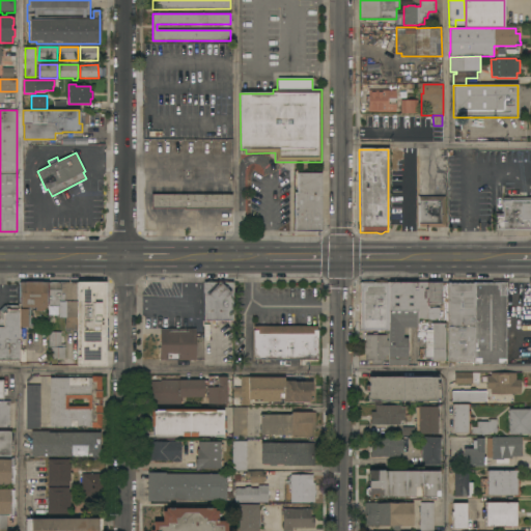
[(322,232),(295,232),(295,193),(297,193),(297,173),(322,173),(322,232)]
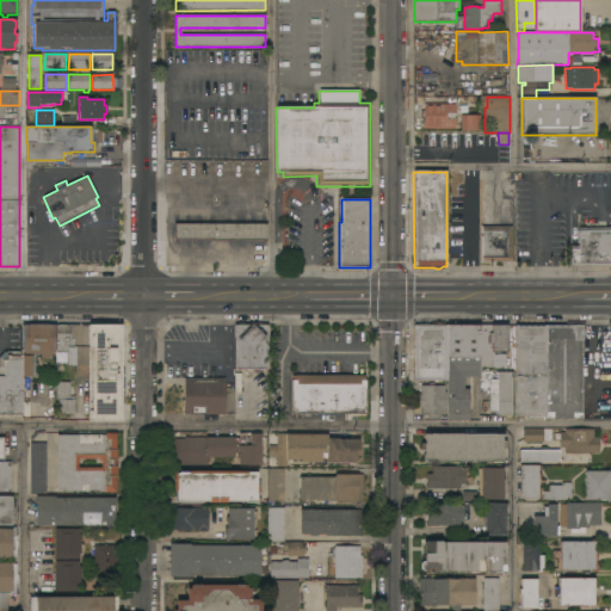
[(230,241),(211,241),(211,240),(174,240),(174,224),(214,224),(214,223),(227,223),(227,224),(267,224),(267,241),(230,241)]
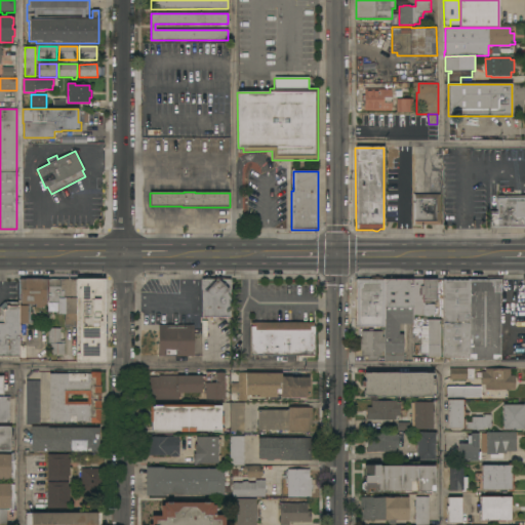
[(440,226),(413,226),(413,195),(439,195),(440,226)]
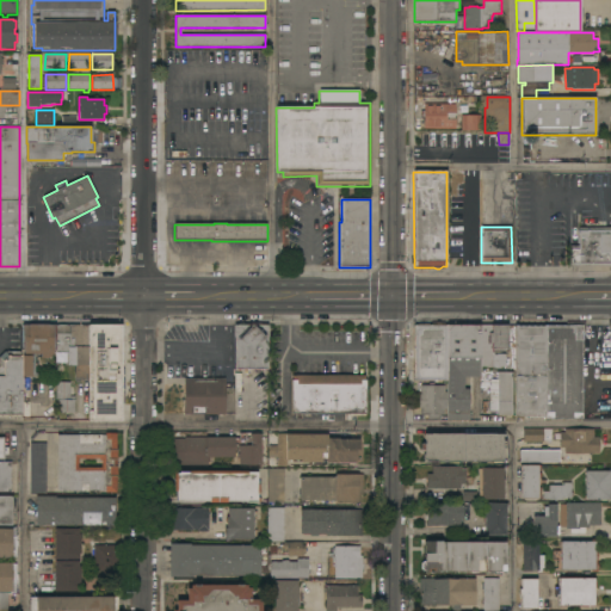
[(610,266),(578,266),(578,246),(578,228),(610,228),(610,266)]
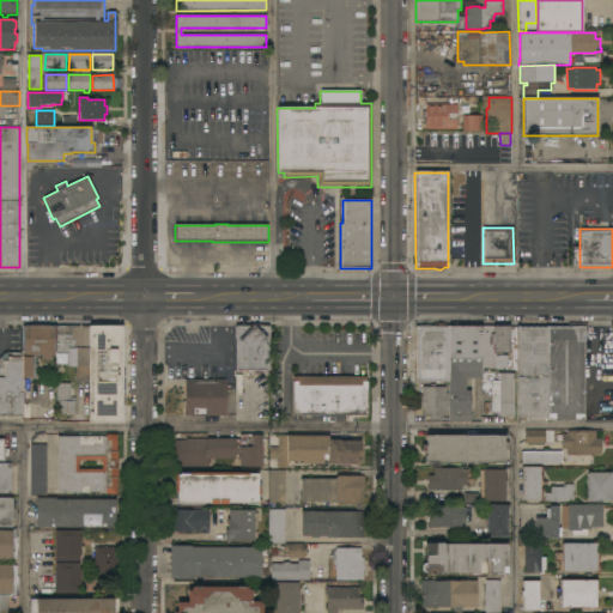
[(580,267),(569,267),(569,247),(580,247),(580,267)]
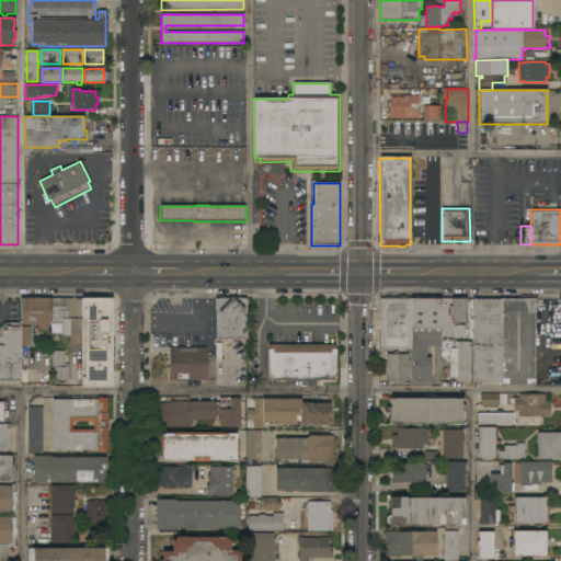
[(245,340),(226,340),(226,341),(218,341),(218,340),(216,340),(216,310),(215,310),(215,299),(218,299),(221,296),(225,299),(245,299),(245,340)]
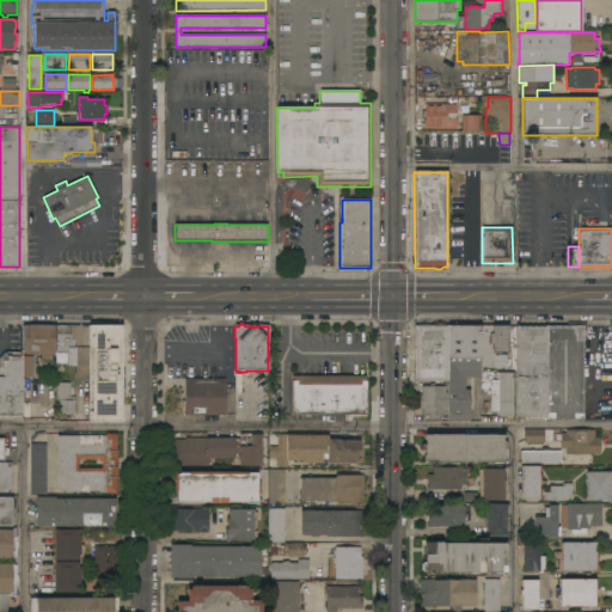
[(447,381),(415,381),(415,354),(412,354),(412,328),(415,328),(415,325),(416,325),(416,324),(429,324),(429,326),(447,326),(447,381)]
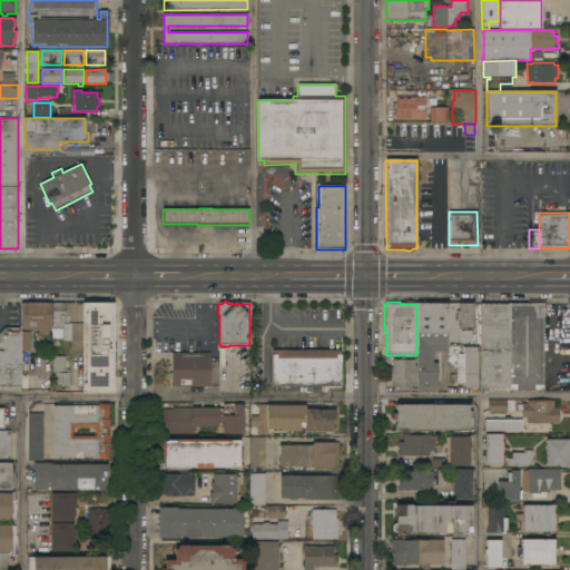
[(20,303),(46,303),(46,304),(51,303),(51,305),(51,327),(50,327),(50,331),(48,331),(48,334),(38,334),(38,331),(32,331),(32,352),(21,352),(20,327),(20,303)]
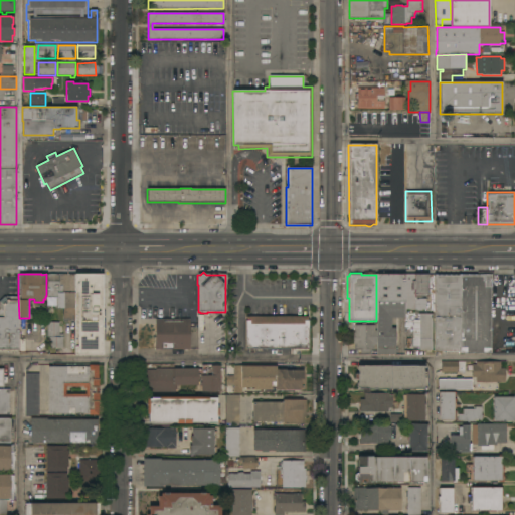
[(74,274),(102,274),(103,355),(74,355),(74,322),(74,275),(74,274)]
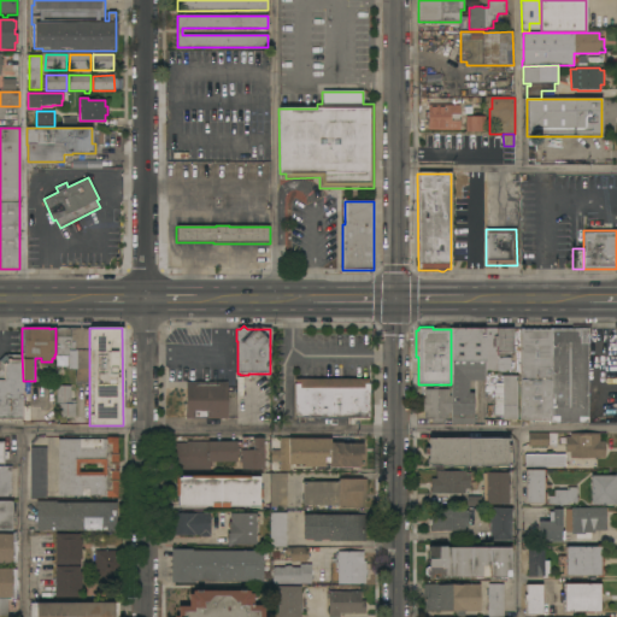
[(485,328),(485,330),(485,371),(485,381),(469,381),(469,393),(474,393),(474,425),(451,425),(451,413),(451,395),(451,385),(451,329),(485,328)]
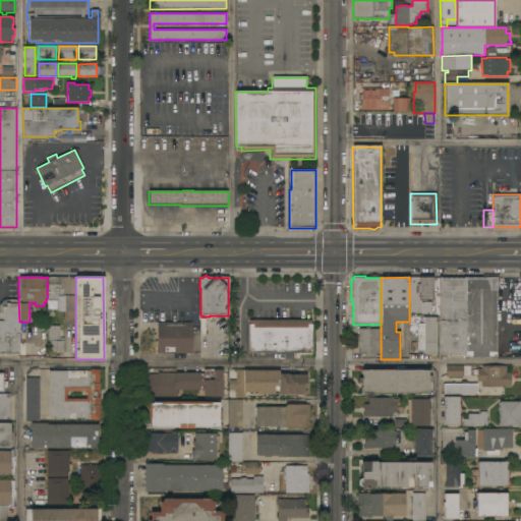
[(418,279),(418,278),(432,277),(432,300),(425,300),(425,302),(430,302),(430,312),(409,313),(409,279),(418,279)]
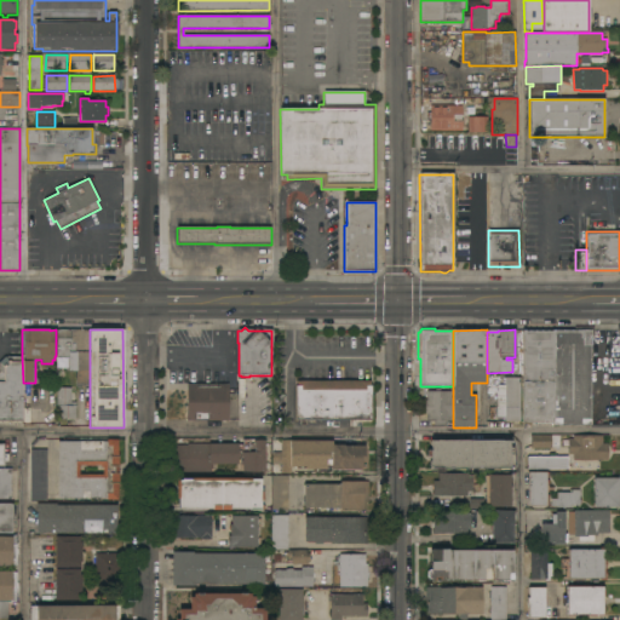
[(90,331),(90,388),(76,388),(76,371),(65,371),(65,368),(57,368),(56,356),(56,332),(90,331)]
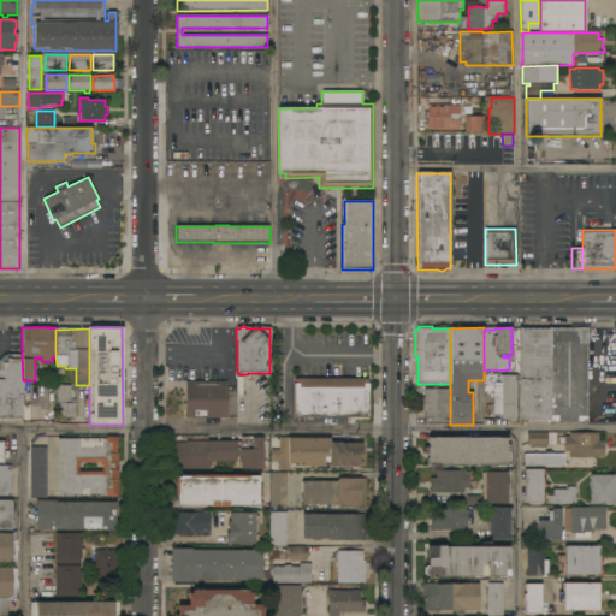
[(550,420),(519,420),(519,329),(550,329),(550,420)]
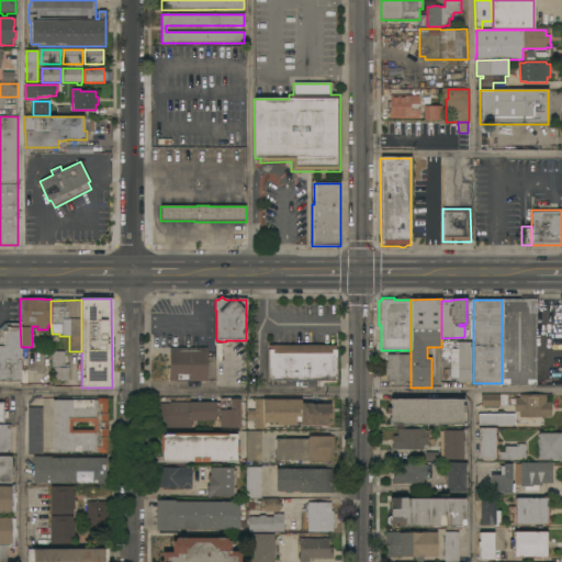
[(536,300),(536,385),(502,385),(502,383),(502,300),(536,300)]
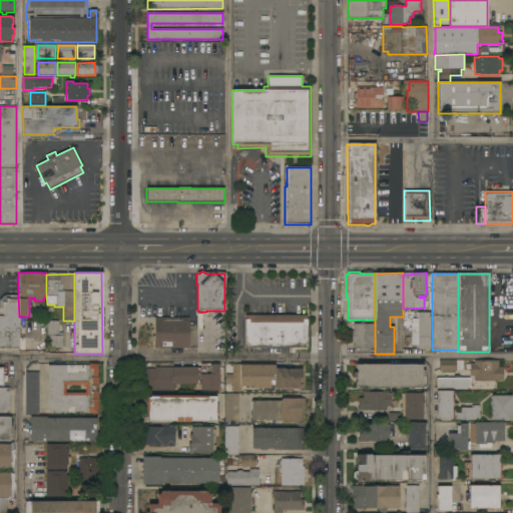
[(19,349),(0,349),(0,298),(3,295),(18,295),(19,317),(19,349)]
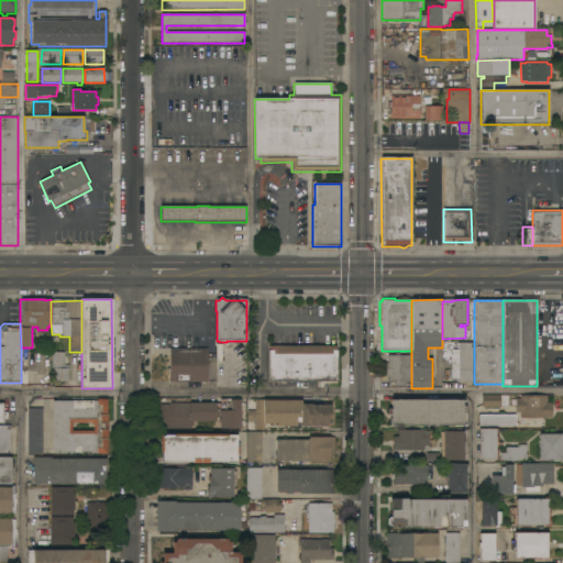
[(472,383),(459,383),(459,381),(451,381),(451,370),(451,350),(459,350),(459,343),(472,343),(472,383)]
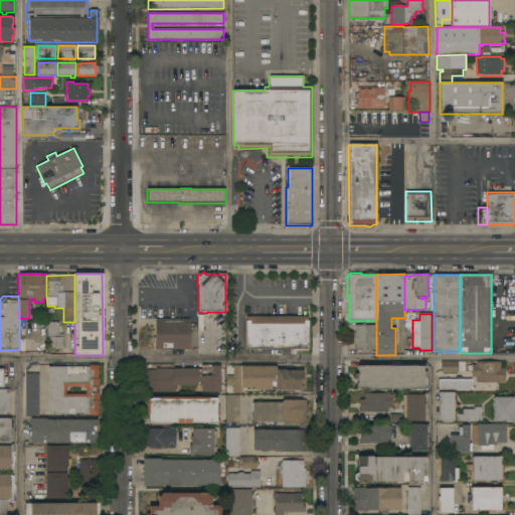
[(245,349),(245,320),(246,320),(246,317),(309,317),(309,349),(245,349)]
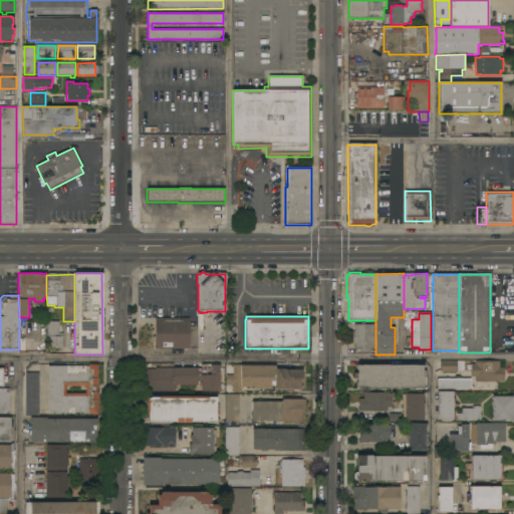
[(155,349),(155,318),(190,318),(190,349),(155,349)]
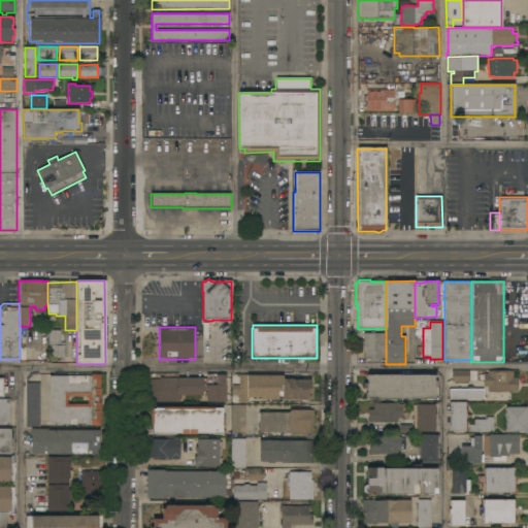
[(48,356),(48,348),(48,330),(61,330),(61,342),(65,342),(65,357),(48,356)]
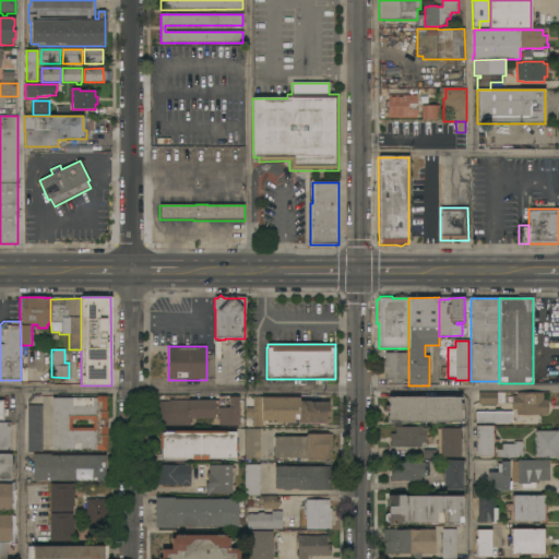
[(408,375),(406,375),(406,380),(403,380),(403,384),(391,384),(391,380),(384,380),(384,373),(383,373),(383,360),(384,360),(384,353),(392,353),(392,351),(396,351),(396,353),(406,353),(406,358),(408,358),(408,375)]
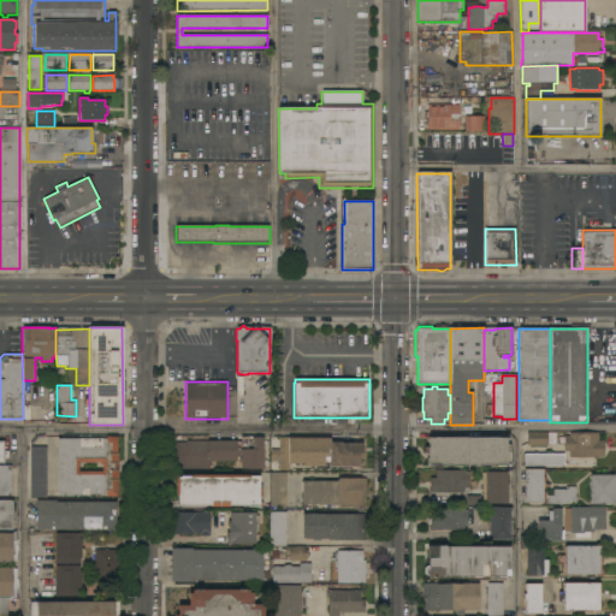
[(556,433),(556,445),(552,445),(552,448),(546,446),(527,446),(527,433),(556,433)]
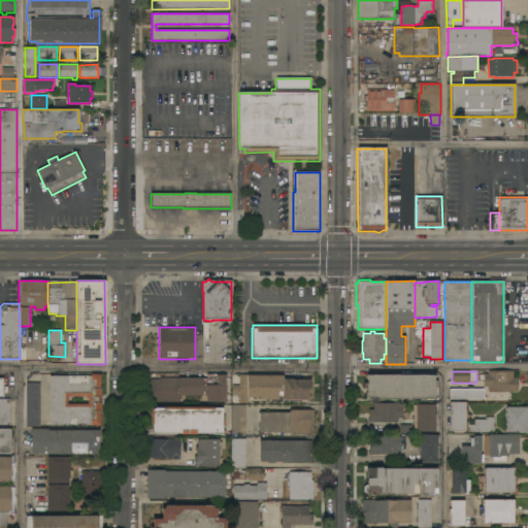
[(513,371),(513,377),(518,377),(518,393),(489,392),(489,388),(484,388),(484,374),(488,374),(488,371),(513,371)]
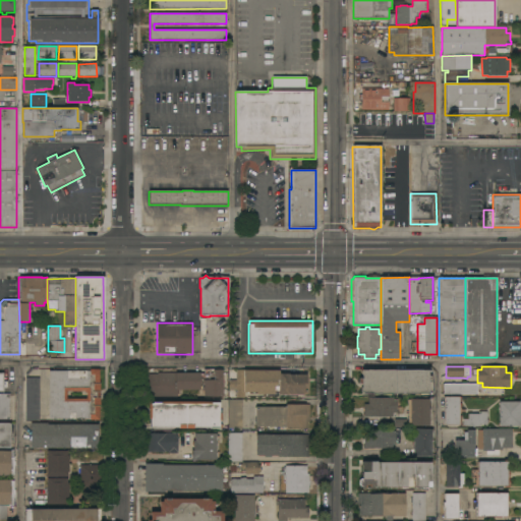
[(49,371),(67,371),(67,368),(76,368),(76,371),(90,371),(90,369),(99,369),(99,384),(100,384),(100,407),(99,407),(99,420),(90,420),(90,418),(49,418),(49,371)]
